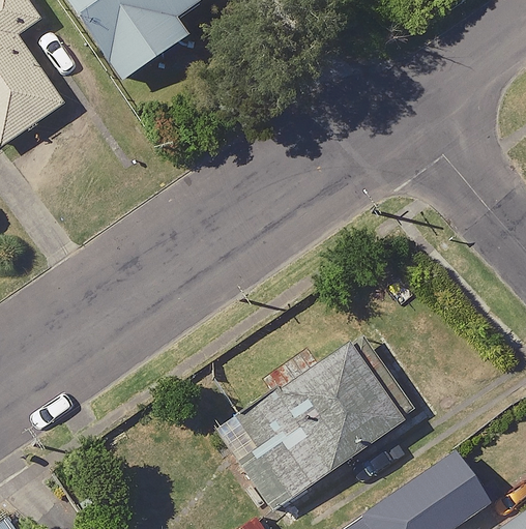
[(0,0),(0,143),(4,148),(69,104),(21,34),(42,19),(29,0),(0,0)]
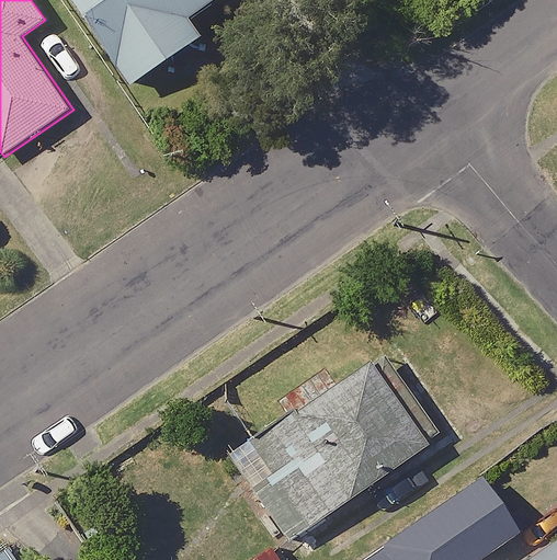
[(69,0),(128,84),(200,36),(188,19),(215,0),(69,0)]
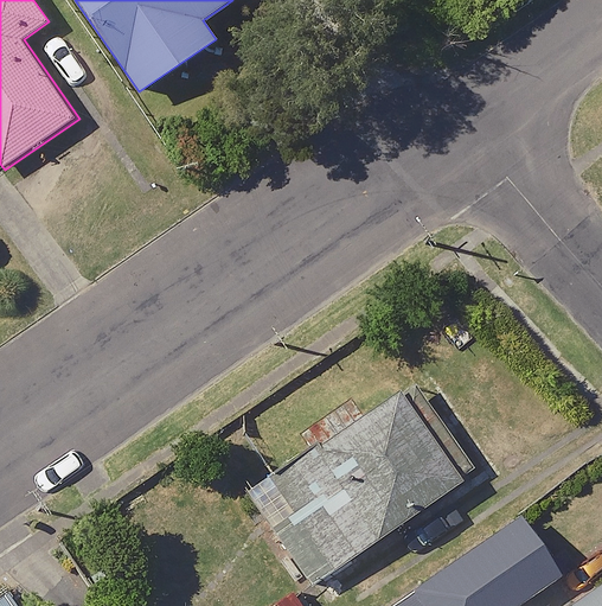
[(463,480),(401,389),(249,492),(312,584),(463,480)]
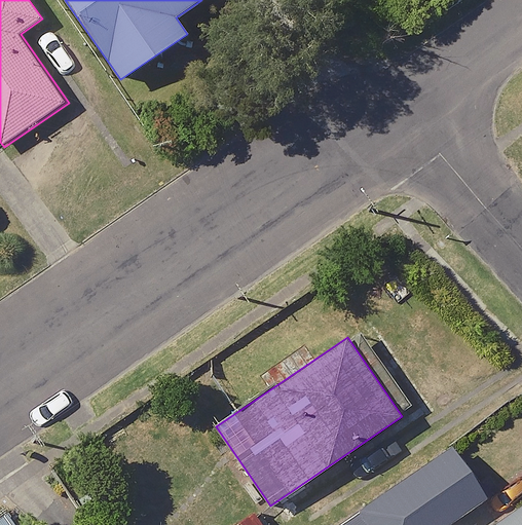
[(446,524),(487,497),(452,447),(339,524),(446,524)]
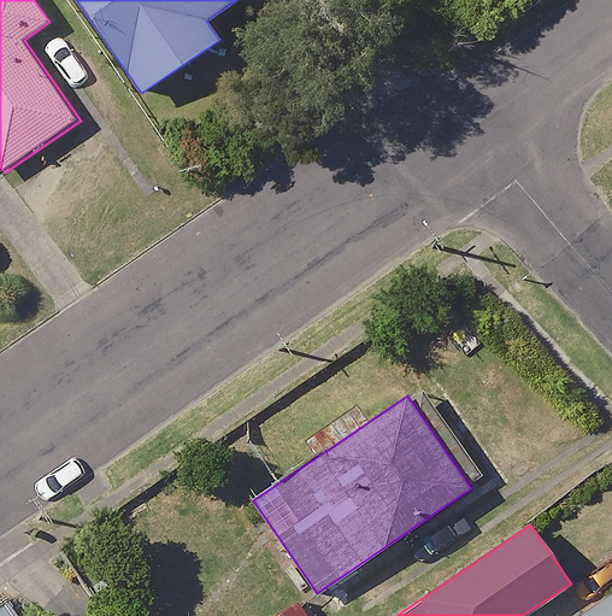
[(611,593),(576,615),(611,615),(611,593)]
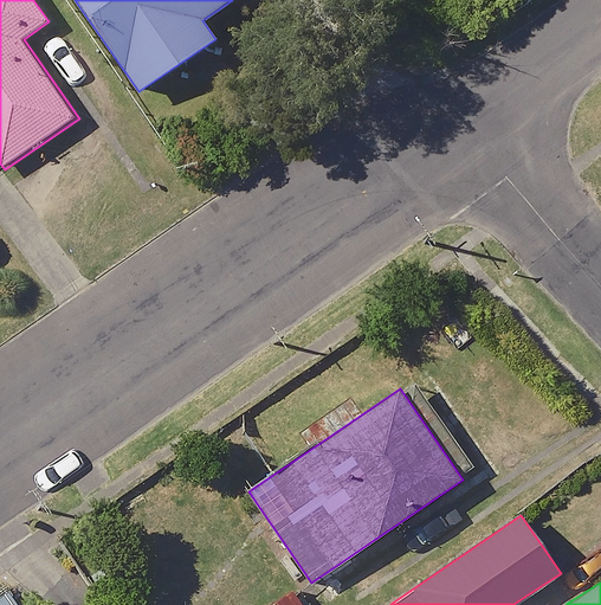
[(19,604),(8,589),(0,593),(0,604),(19,604)]
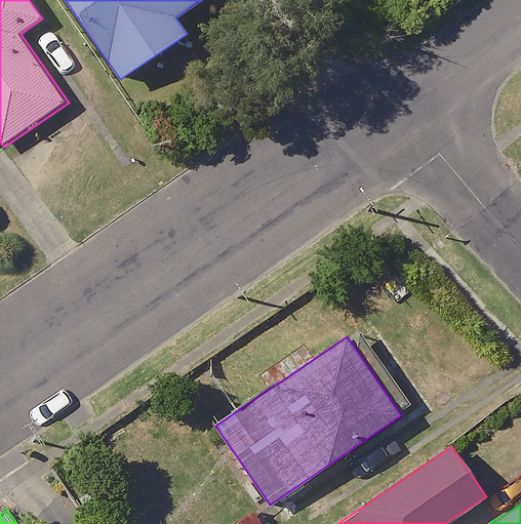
[(263,523),(255,513),(238,523),(263,523)]
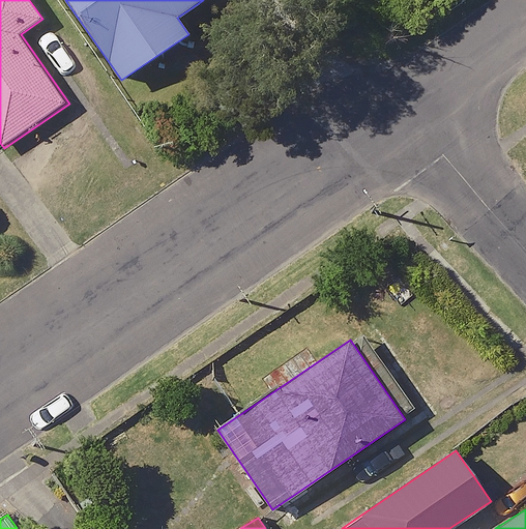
All buildings are outlined.
